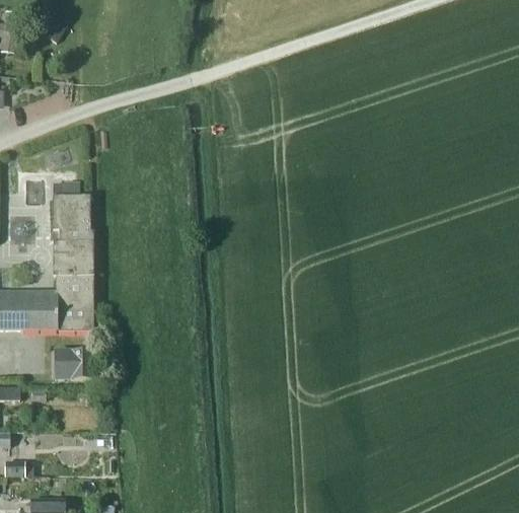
[(0,49),(14,51),(19,12),(4,10),(0,37),(0,40),(1,41),(0,49)]
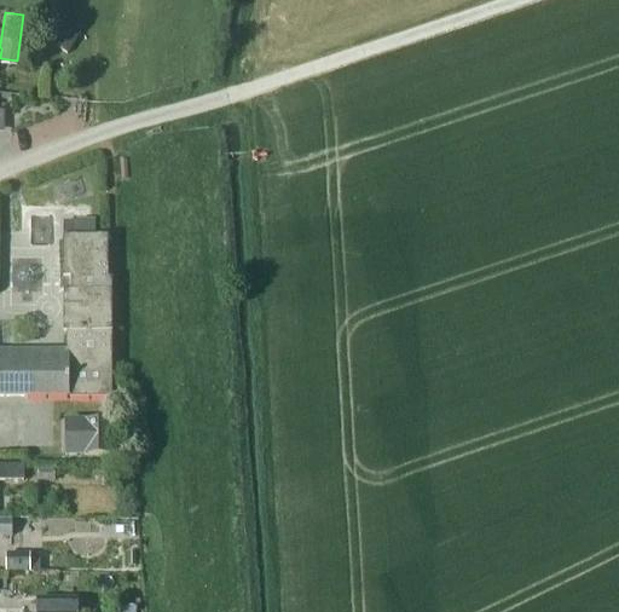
[(76,231),(96,231),(96,217),(76,217),(76,231)]
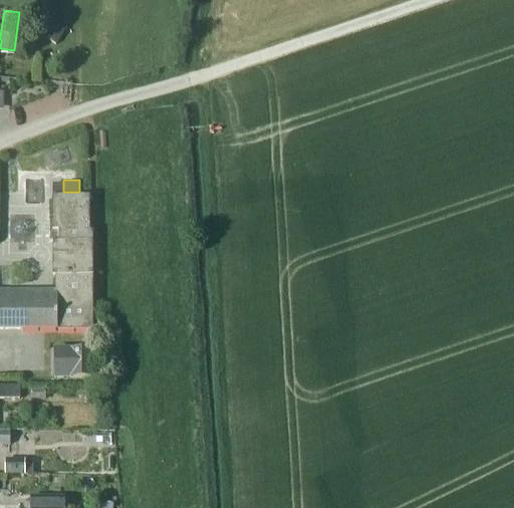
[(0,325),(92,325),(92,228),(89,228),(89,192),(52,193),(52,272),(56,272),(56,287),(0,287),(0,325)]
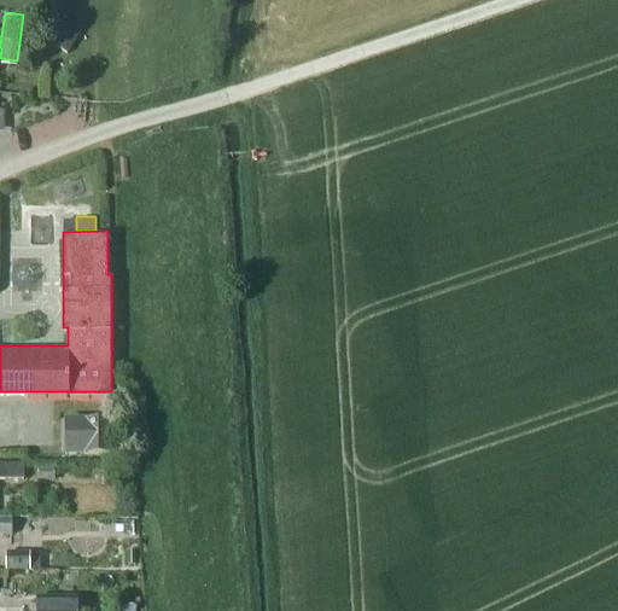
[(64,448),(83,448),(111,448),(111,415),(64,414),(64,448)]
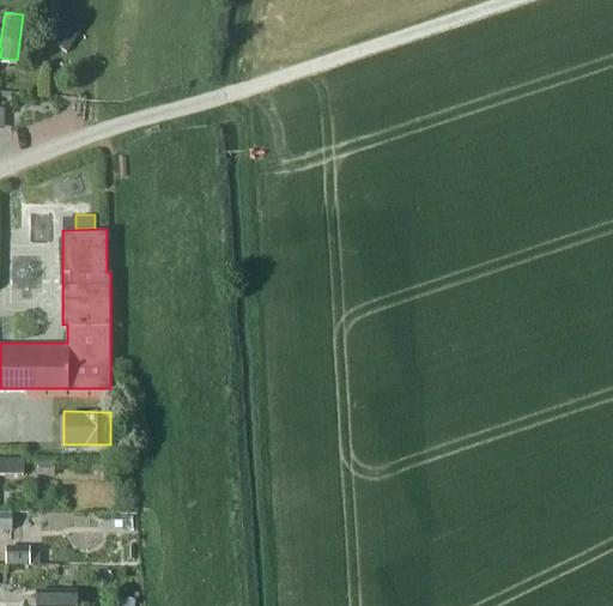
[(0,471),(23,472),(23,456),(0,455),(0,471)]
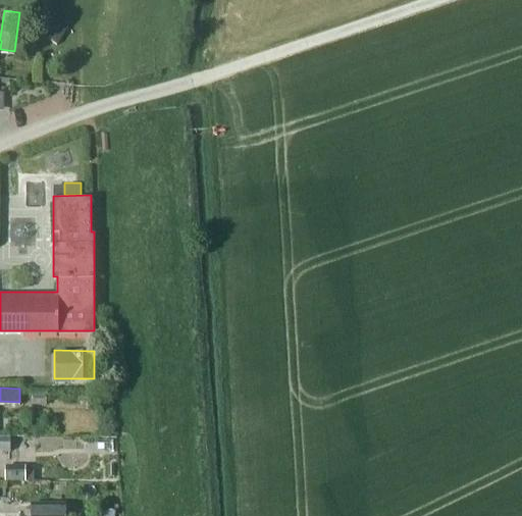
[(31,402),(45,401),(45,389),(31,390),(31,402)]
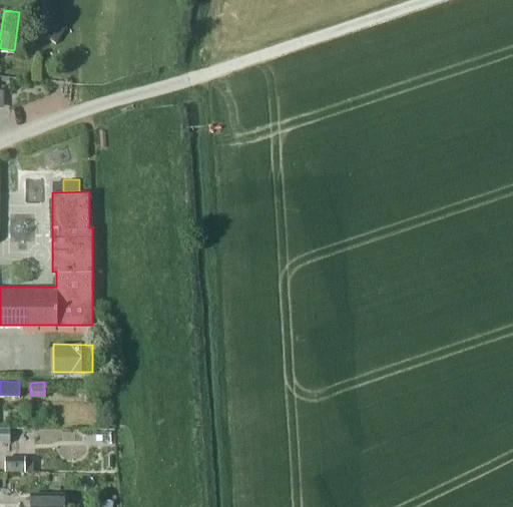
[(0,440),(9,441),(10,427),(0,426),(0,440)]
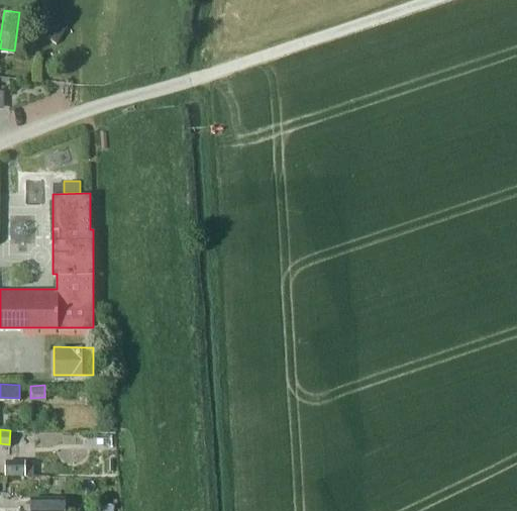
[(3,474),(25,475),(25,457),(4,457),(3,474)]
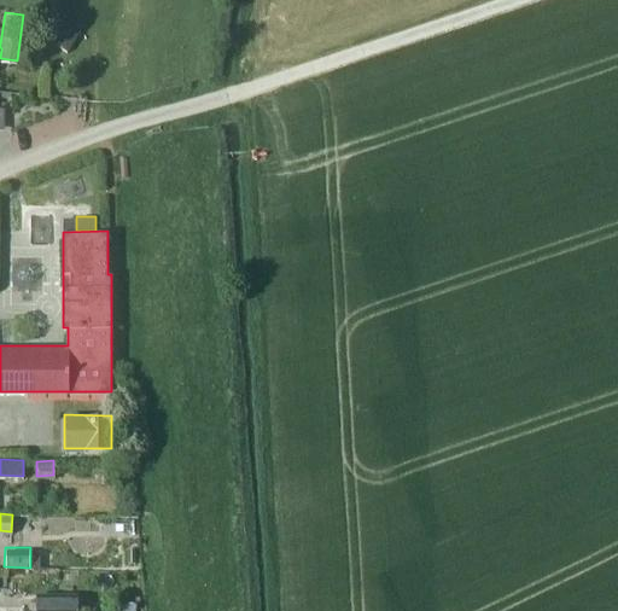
[(76,610),(77,593),(36,592),(35,610),(76,610)]
